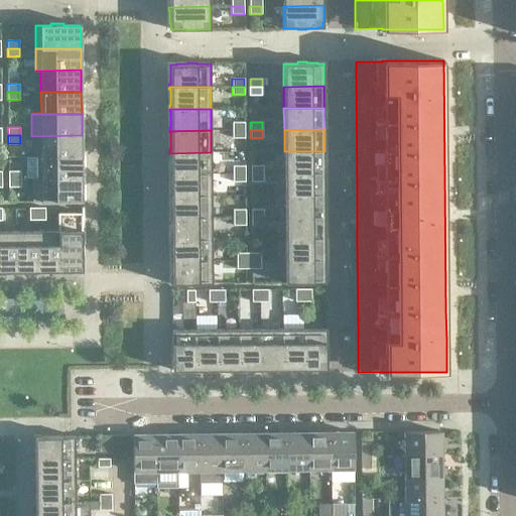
[(82,157),(82,138),(82,135),(31,136),(31,137),(36,137),(36,157),(82,157)]
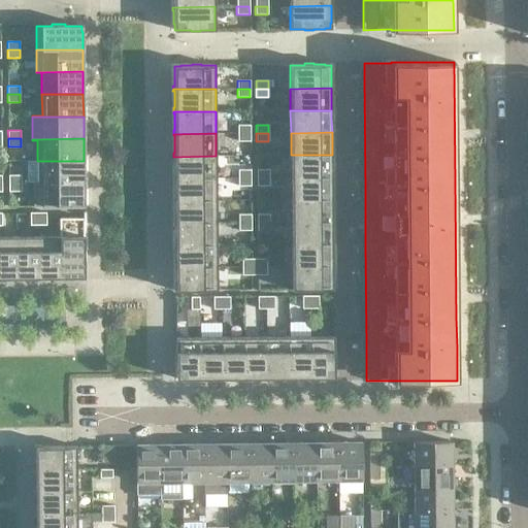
[(332,157),(332,155),(291,155),(291,177),(332,177),(332,173),(332,163),(332,157)]
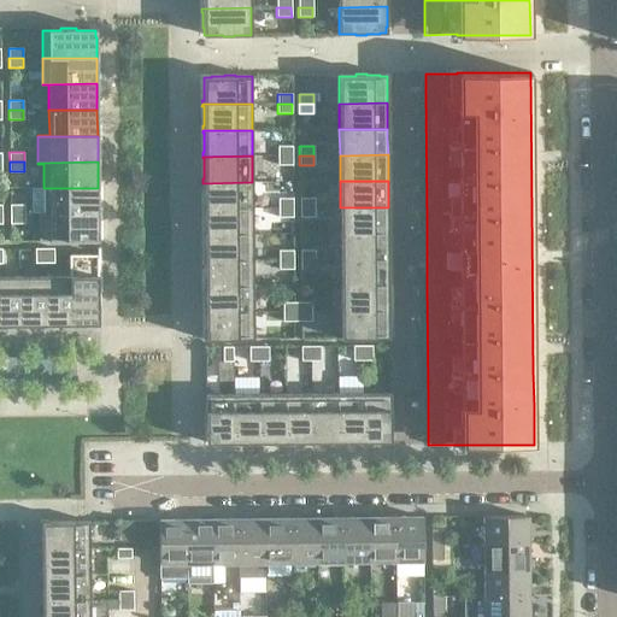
[(203,209),(252,209),(252,182),(203,183),(203,184),(204,184),(204,199),(205,204),(203,204),(203,209)]
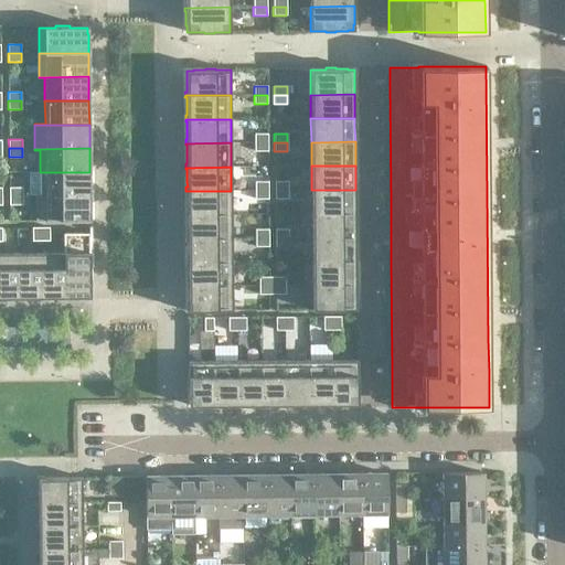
[(89,195),(89,174),(89,172),(40,172),(40,194),(35,194),(35,196),(89,195)]
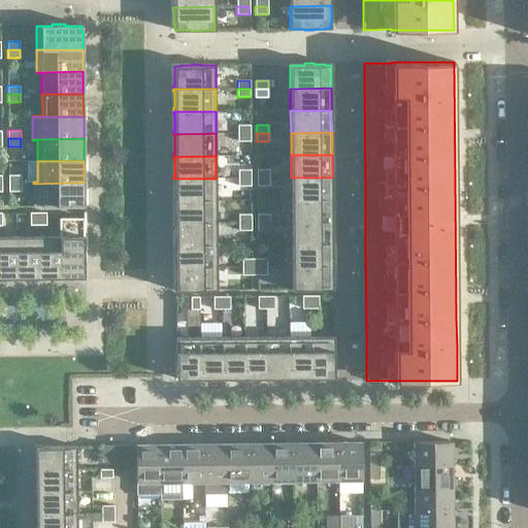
[(269,169),(256,169),(256,177),(269,177),(269,169)]
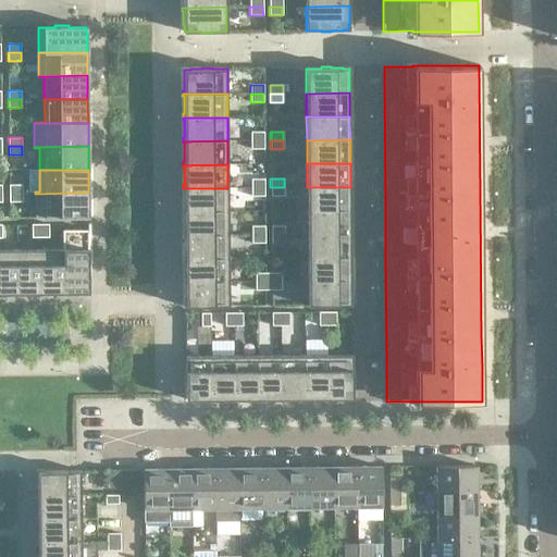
[(22,184),(9,185),(9,193),(22,193),(22,184)]
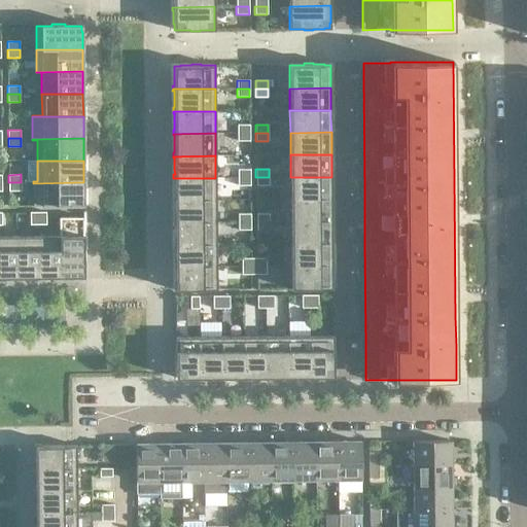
[(268,185),(269,177),(255,177),(255,185),(268,185)]
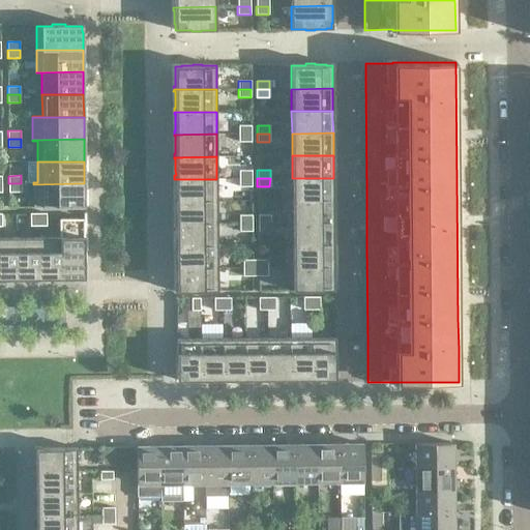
[(333,179),(333,178),(292,178),(292,202),(333,201),(333,186),(333,179)]
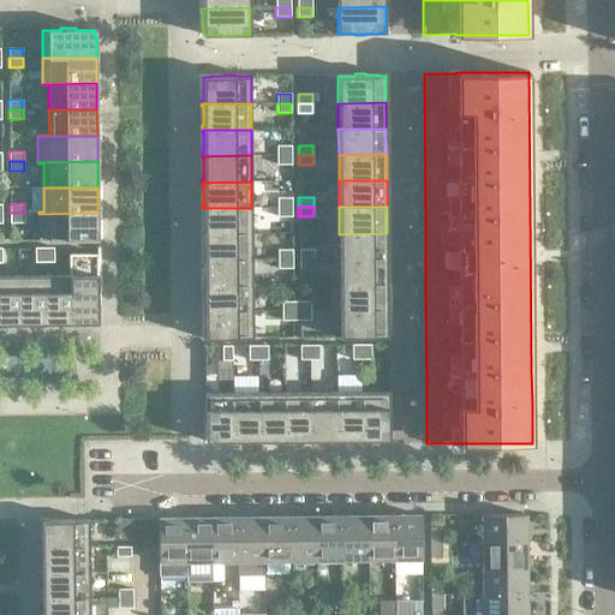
[(202,208),(202,209),(203,209),(204,215),(204,230),(202,230),(202,233),(252,233),(251,208),(202,208)]
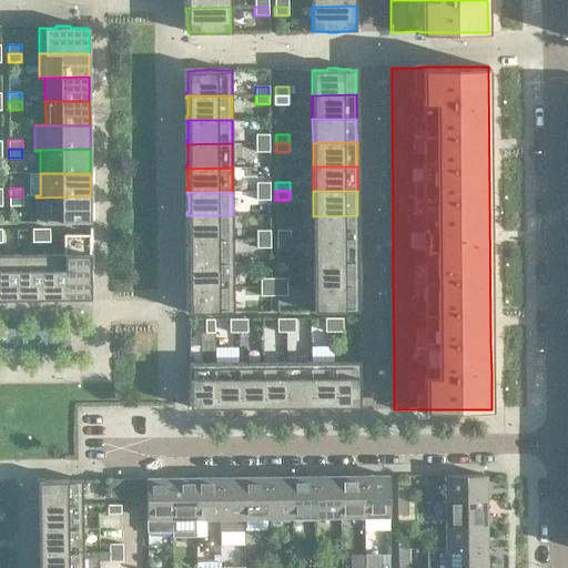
[(22,205),(22,196),(9,196),(9,205),(22,205)]
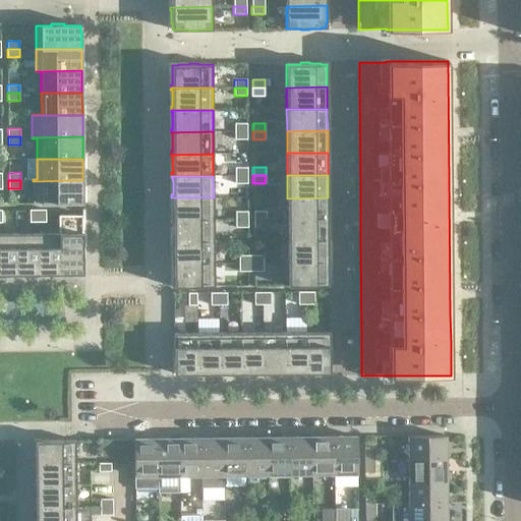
[(82,203),(82,183),(82,180),(33,181),(33,204),(82,203)]
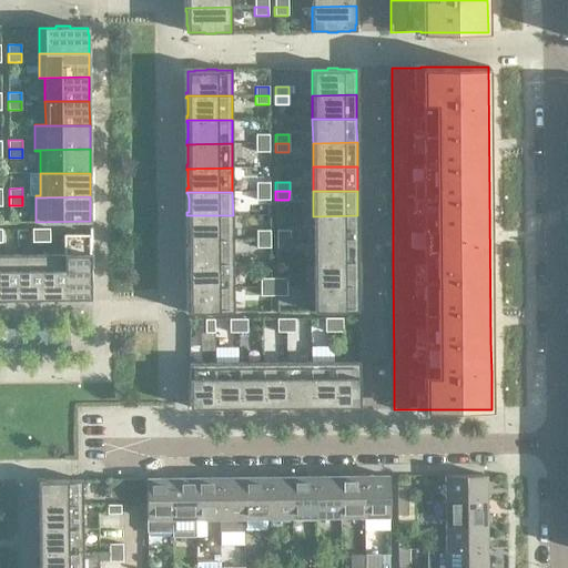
[(188,240),(233,240),(233,215),(186,215),(186,217),(189,217),(189,223),(189,235),(188,235),(188,240)]
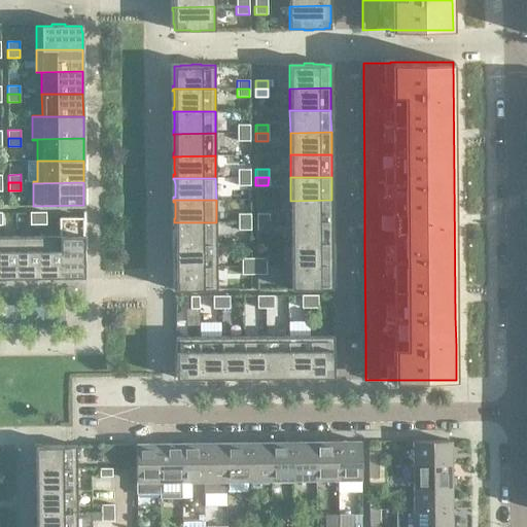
[(331,201),(331,200),(290,201),(290,221),(331,221),(331,207),(331,204),(331,201)]
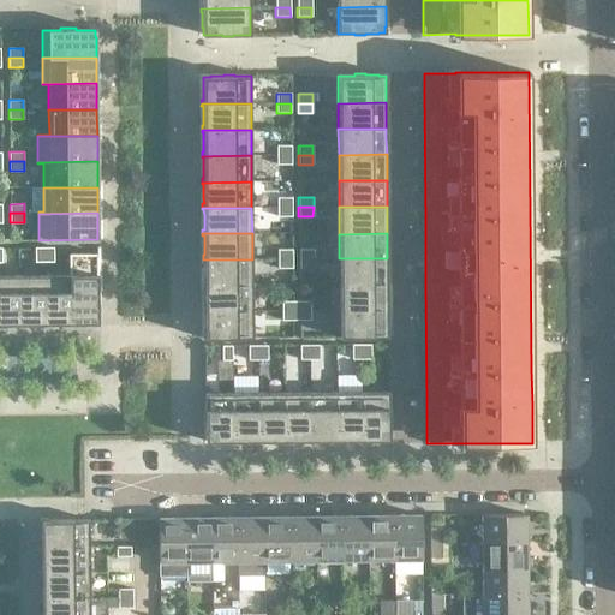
[(45,262),(43,248),(35,248),(35,249),(35,262),(45,262)]
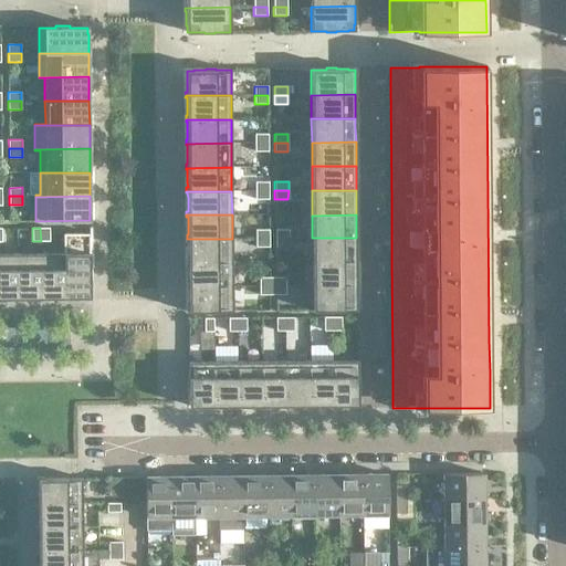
[(50,241),(49,234),(49,228),(40,228),(41,241),(50,241)]
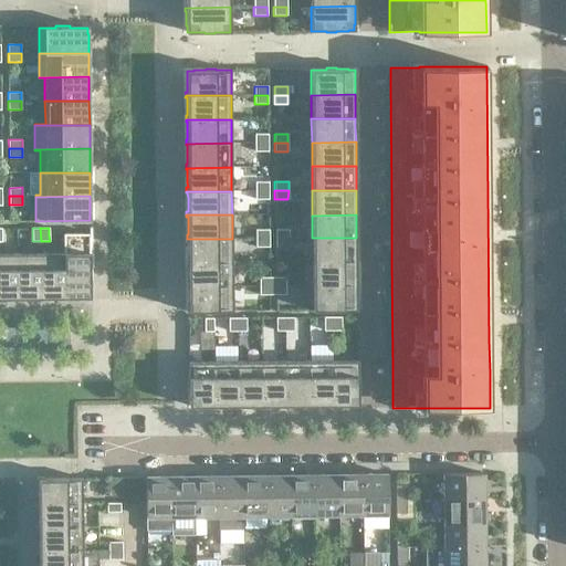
[(289,229),(275,229),(275,238),(289,238),(289,229)]
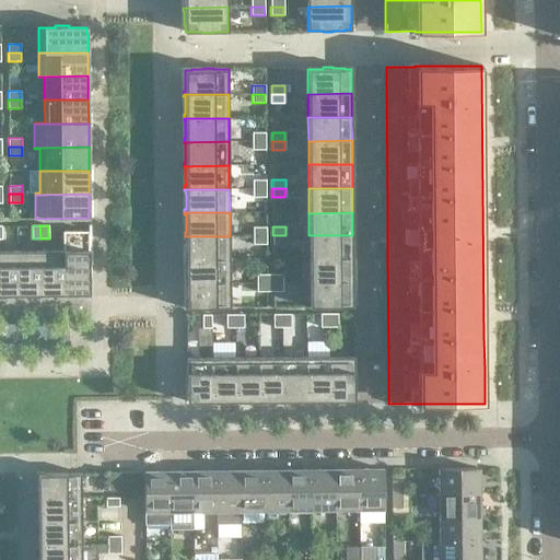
[(89,266),(89,246),(89,231),(88,231),(62,231),(62,251),(0,251),(0,294),(65,294),(89,294),(89,276),(91,276),(90,266),(89,266)]
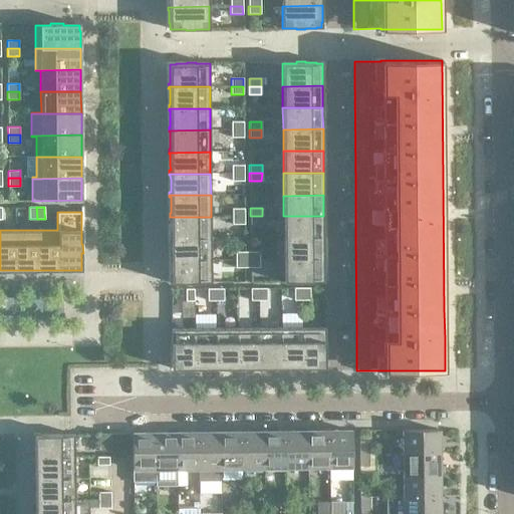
[(262,224),(262,216),(250,216),(250,224),(262,224)]
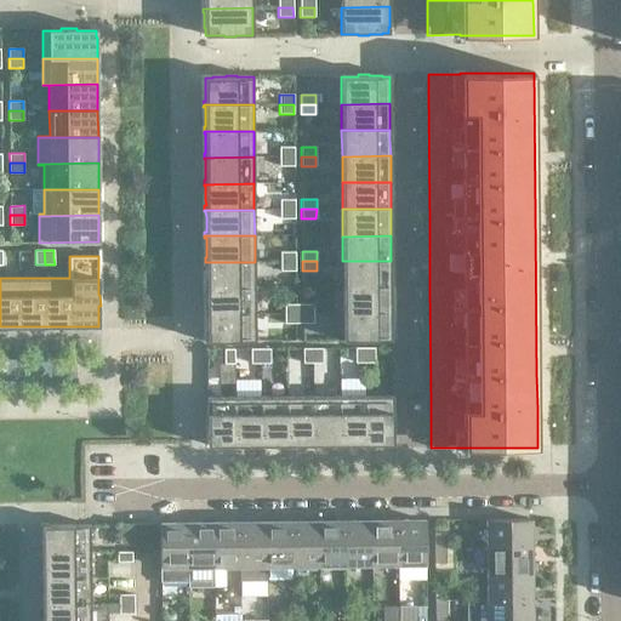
[(391,262),(391,261),(342,261),(342,288),(392,286),(391,271),(391,262)]
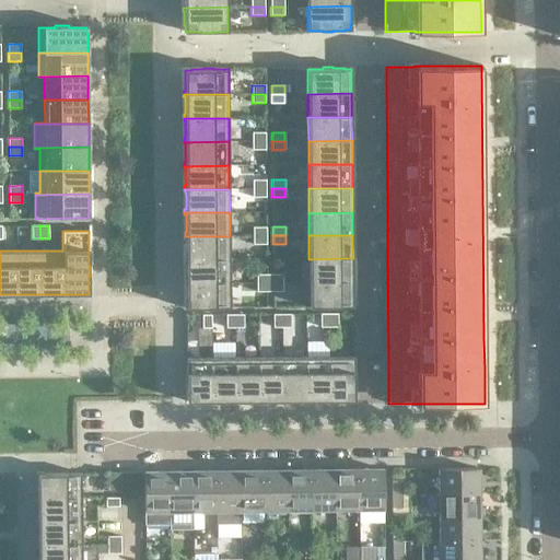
[(185,236),(185,238),(186,238),(186,245),(186,256),(185,256),(185,260),(230,259),(230,236),(185,236)]
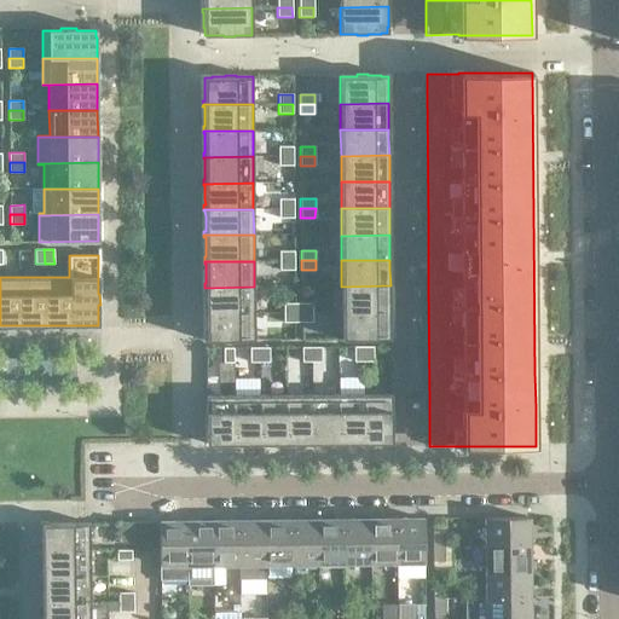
[(391,288),(391,285),(341,287),(342,312),(391,312),(391,295),(391,288)]
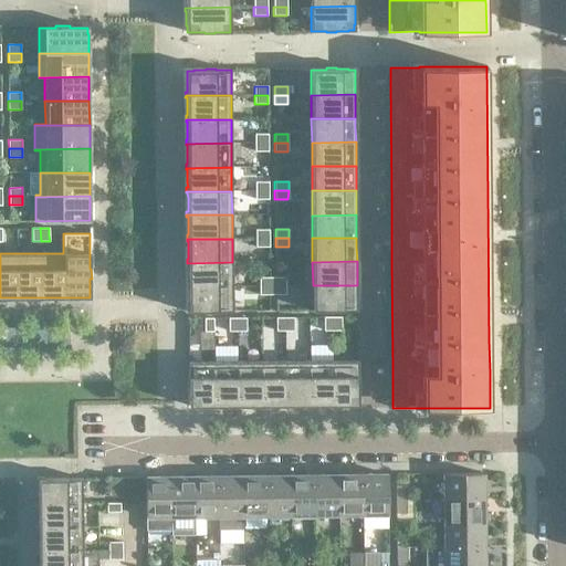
[(187,286),(232,286),(232,262),(187,263),(187,264),(188,264),(188,270),(188,283),(187,283),(187,286)]
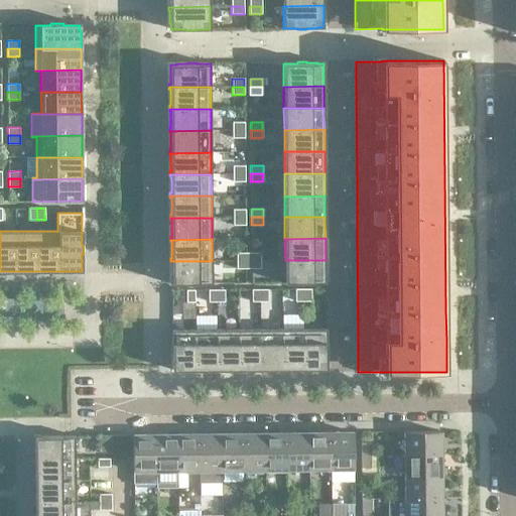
[(260,252),(251,253),(248,253),(248,261),(260,260),(260,252)]
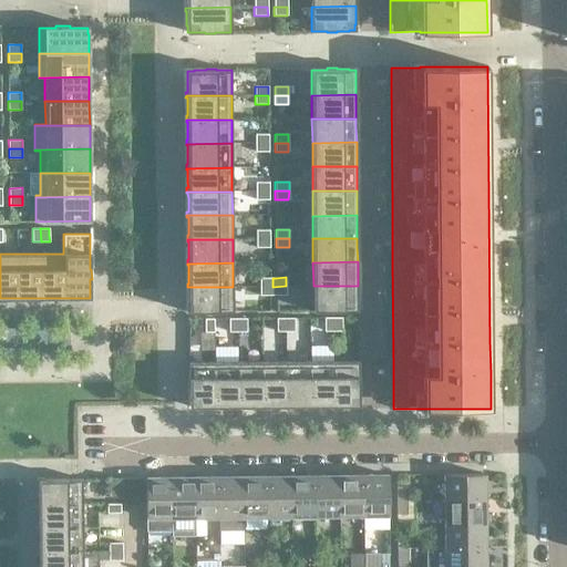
[(272,287),(272,278),(269,278),(259,278),(260,287),(272,287)]
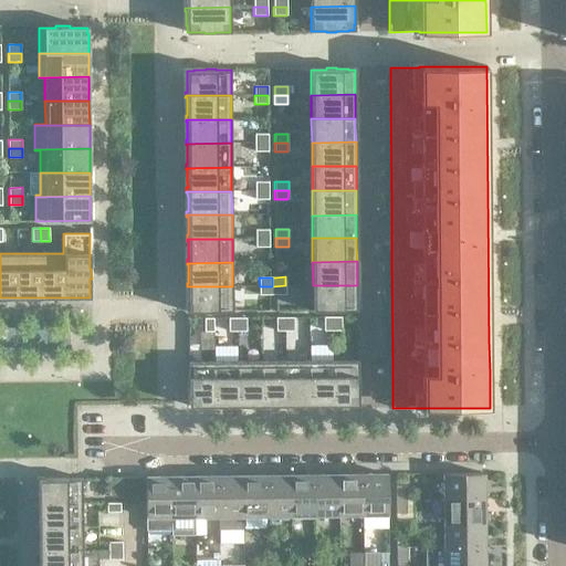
[(285,294),(285,285),(272,286),(272,295),(275,295),(285,294)]
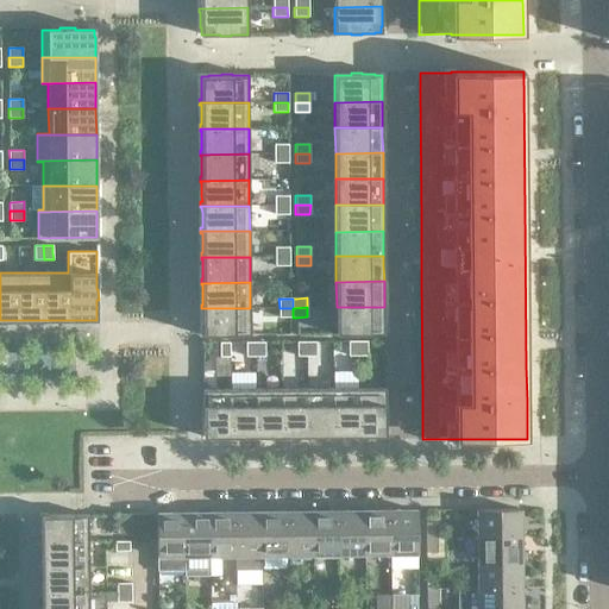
[(384,309),(384,307),(337,307),(337,334),(346,334),(384,334),(384,316),(384,309)]
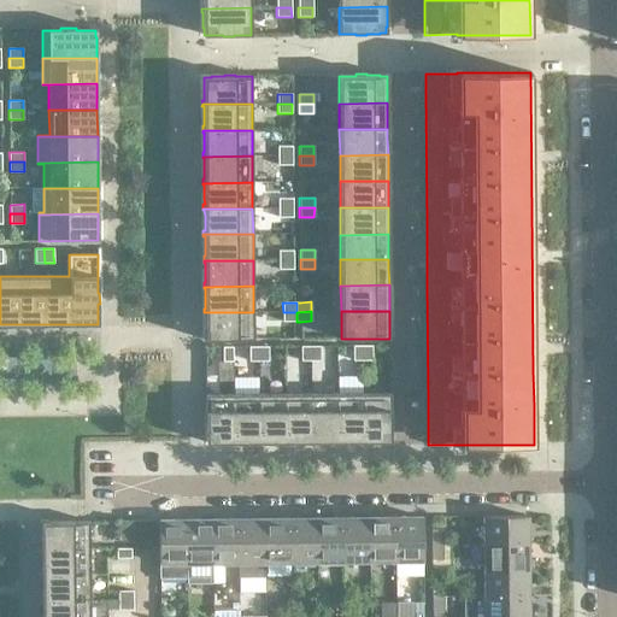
[(205,340),(253,340),(253,339),(253,312),(204,312),(204,315),(205,315),(205,321),(205,334),(204,334),(204,340),(205,340)]
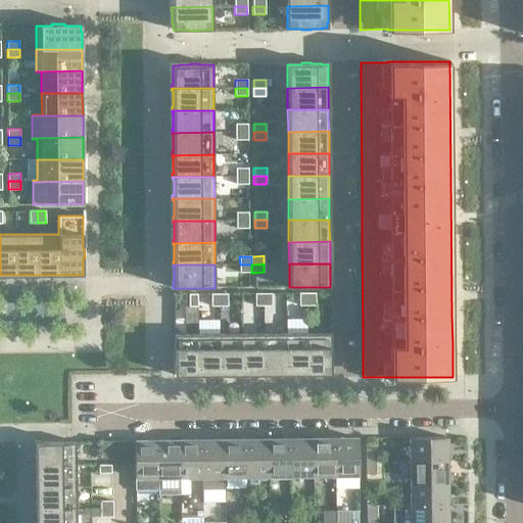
[(251,265),(240,265),(240,273),(249,273),(251,273),(251,265)]
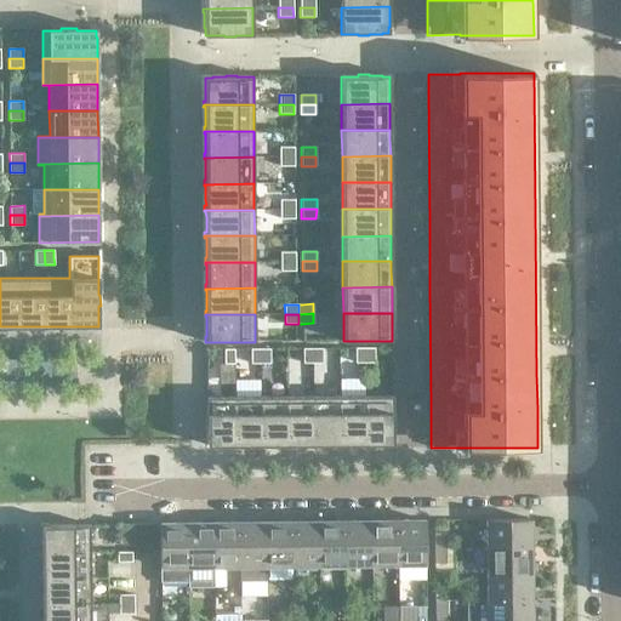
[(261,364),(260,348),(251,349),(251,364),(261,364)]
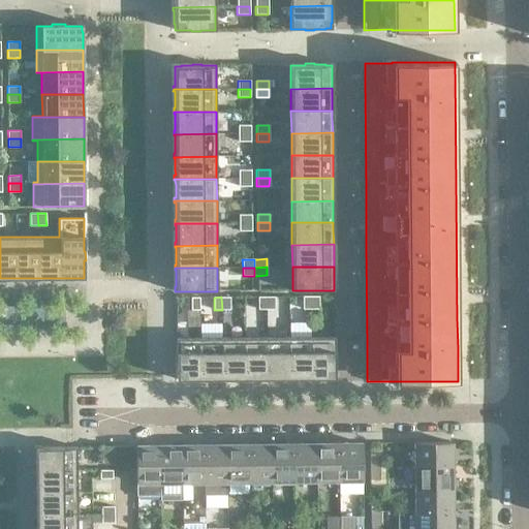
[(267,309),(267,297),(258,297),(258,309),(267,309)]
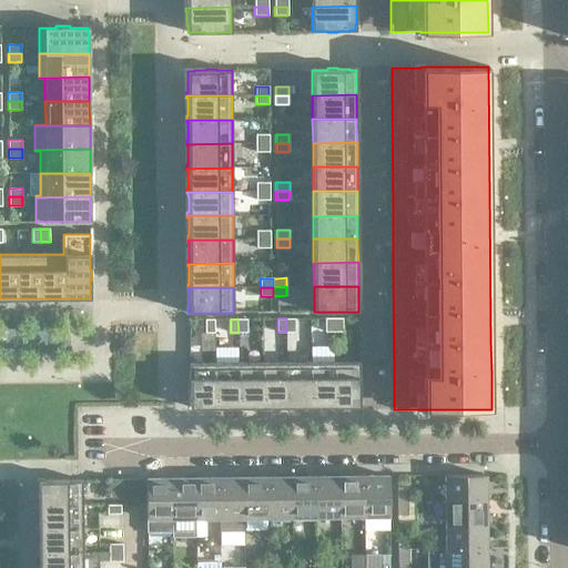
[(295,332),(294,318),(286,318),(286,332),(295,332)]
